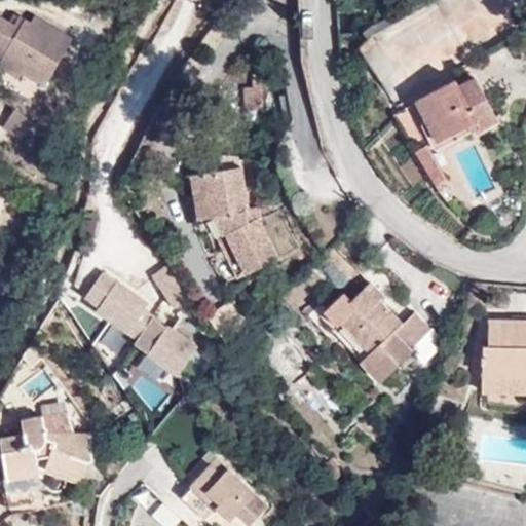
[(17,25),(23,15),(17,12),(12,22),(17,25)]
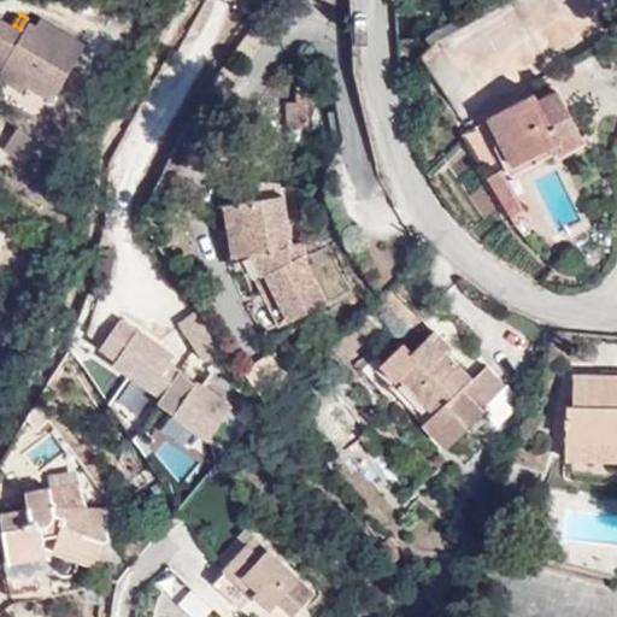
[(0,53),(9,59),(0,74),(25,89),(29,83),(56,98),(87,45),(43,19),(39,27),(27,18),(21,29),(15,25),(0,16),(0,53)]
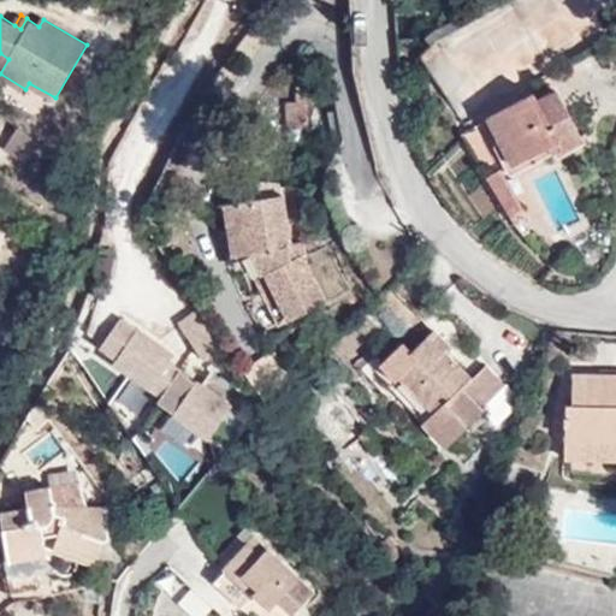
[(537,94),(491,119),(515,165),(557,142),(563,152),(585,140),(560,94),(543,104),(537,94)]
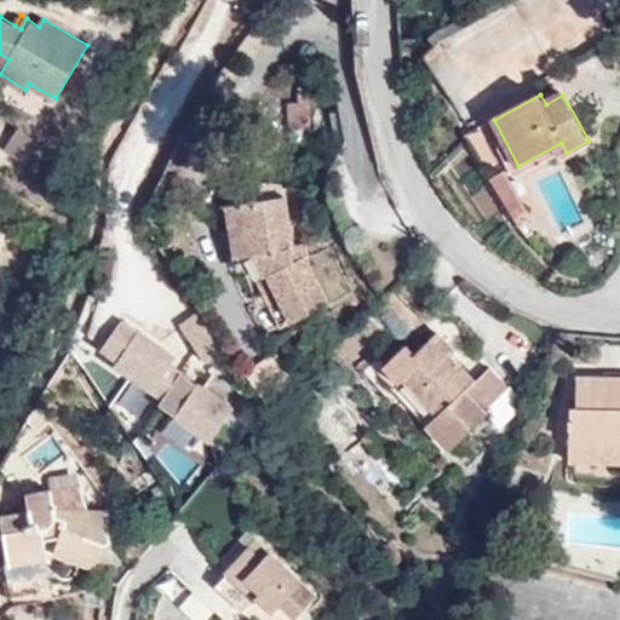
[(309,103),(288,103),(288,130),(309,130),(309,103)]
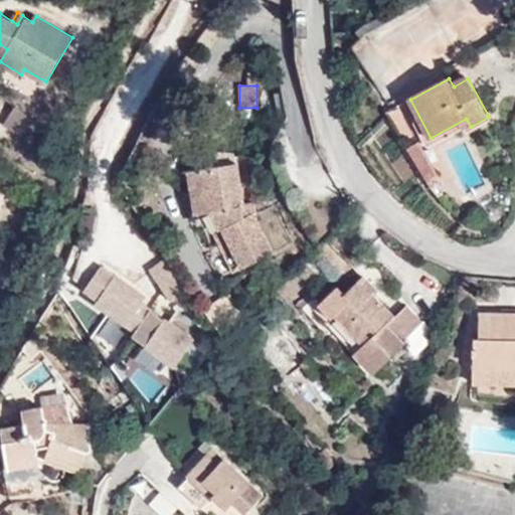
[(403,103),(388,111),(405,144),(420,136),(403,103)]
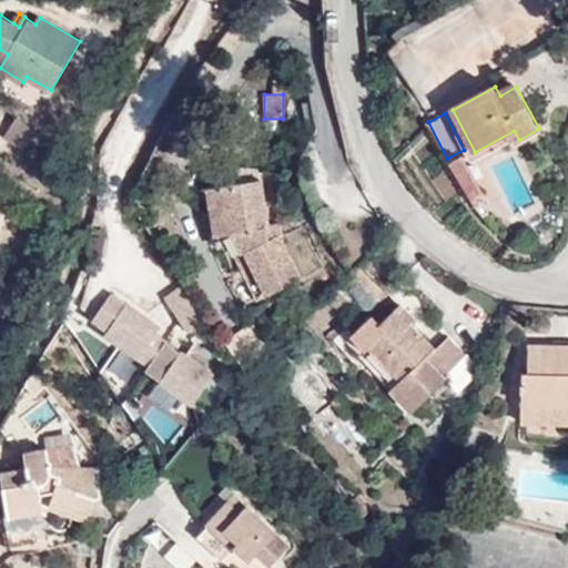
[(47,137),(18,118),(4,137),(33,155),(47,137)]
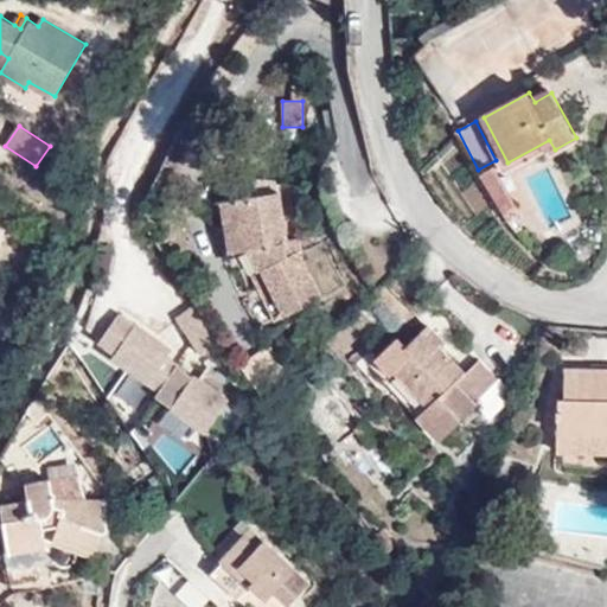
[(498,176),(485,184),(503,215),(518,206),(498,176)]
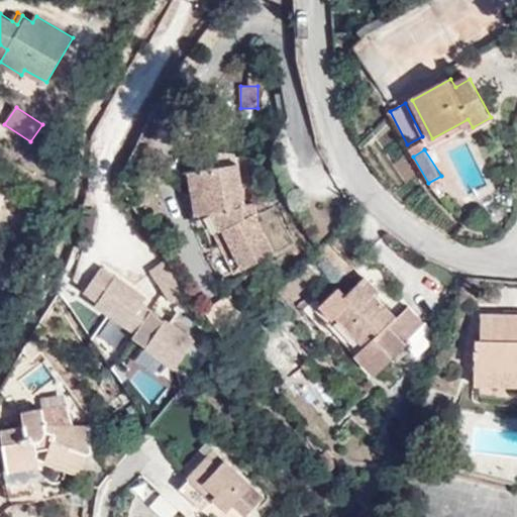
[(236,163),(188,171),(195,214),(205,213),(234,269),(272,251),(254,215),(257,213),(254,203),(243,204),(236,163)]
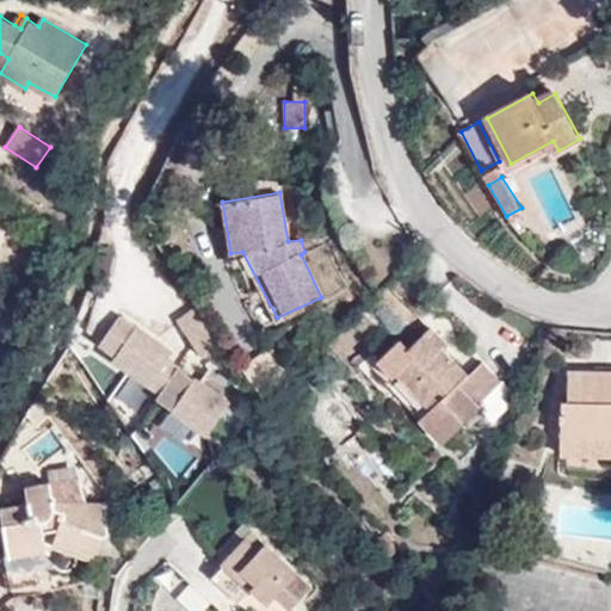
[(222,347),(198,314),(183,323),(207,358),(222,347)]
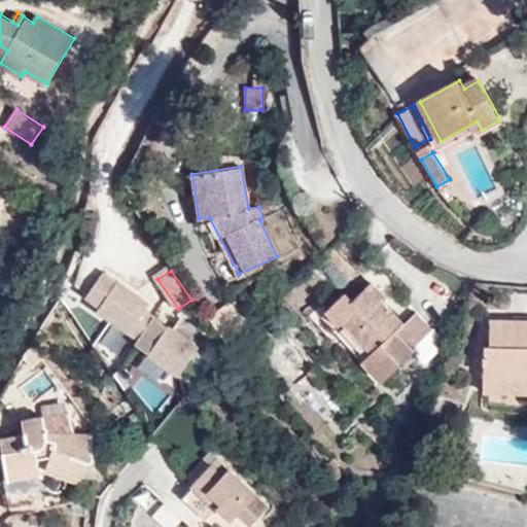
[(175,330),(147,311),(151,305),(105,272),(103,277),(163,362),(181,376),(200,349),(191,344),(196,339),(178,326),(175,330)]
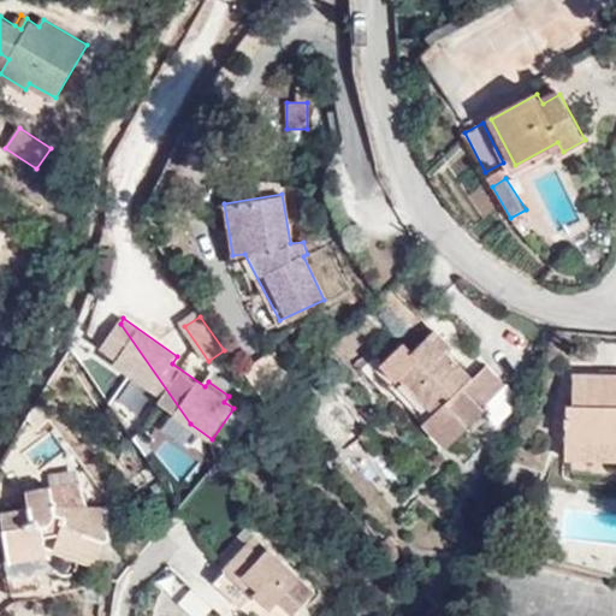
[(190,424),(120,324),(105,345),(120,356),(117,361),(167,397),(163,403),(190,424)]
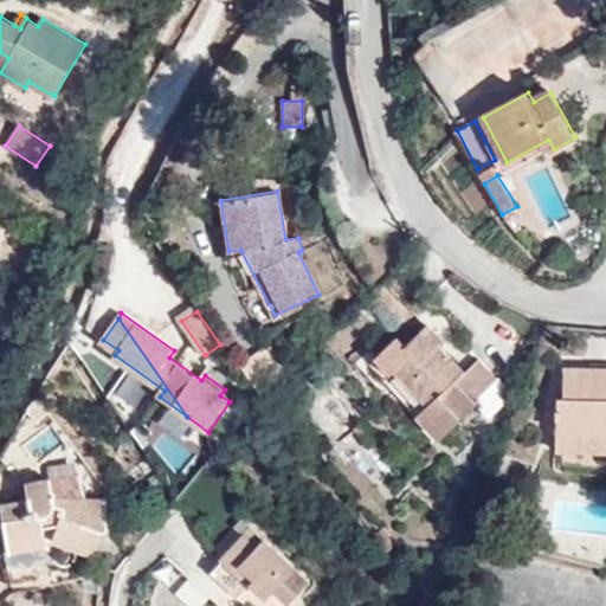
[(373,358),(388,375),(397,366),(427,404),(416,414),(437,437),(475,404),(469,397),(492,376),(478,359),(463,373),(437,346),(440,342),(426,327),(403,346),(397,337),(373,358)]
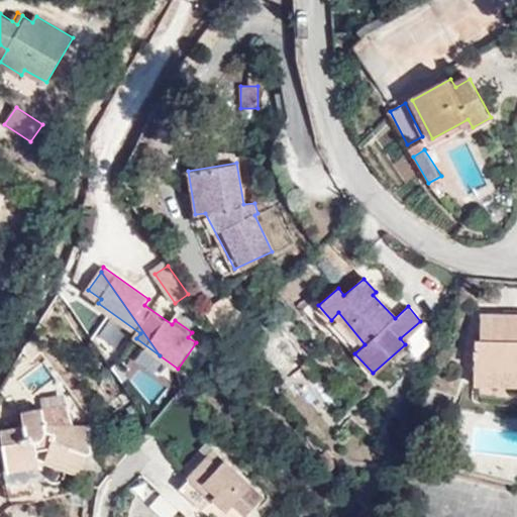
[(338,312),(331,320),(327,323),(354,353),(365,344),(338,312)]
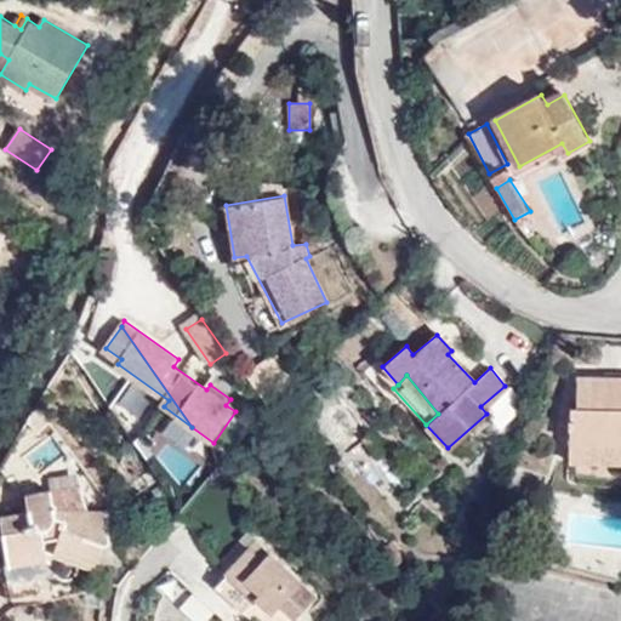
[(620,443),(620,377),(580,376),(579,405),(571,406),(571,443),(620,443)]
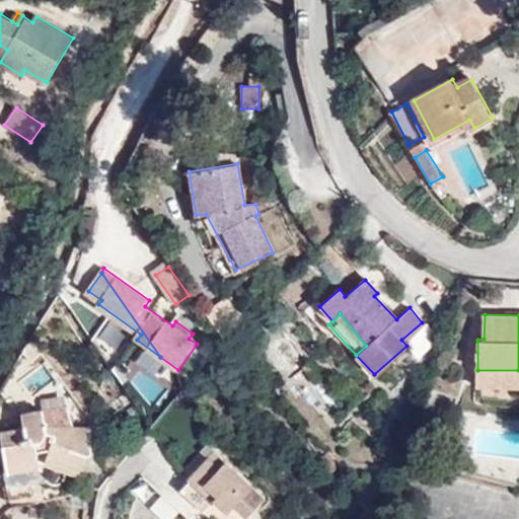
[(153,397),(168,368),(142,354),(127,384),(153,397)]
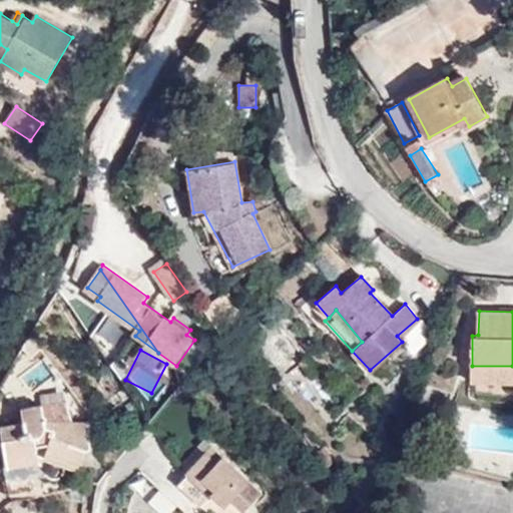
[(29,386),(50,373),(42,362),(22,375),(29,386)]
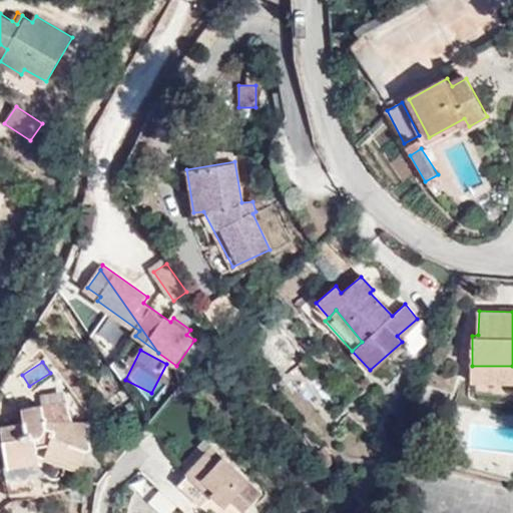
[(512,384),(512,366),(472,366),(471,383),(512,384)]
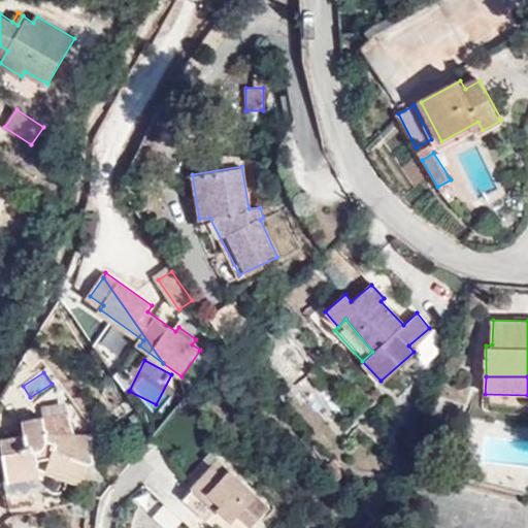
[(24,435),(2,439),(8,484),(39,477),(37,468),(89,484),(91,434),(43,433),(42,418),(22,421),(24,435)]
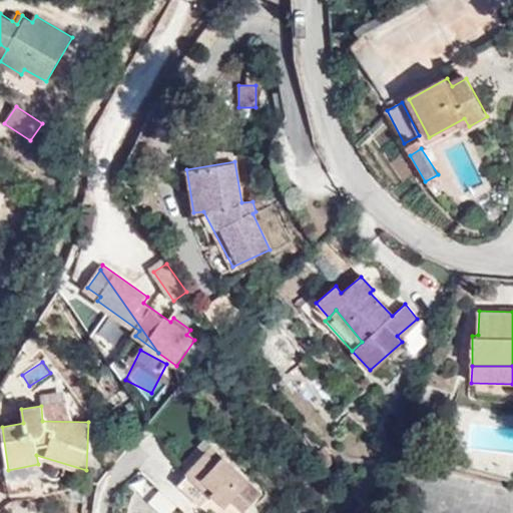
[(206,453),(213,447),(207,441),(200,448),(206,453)]
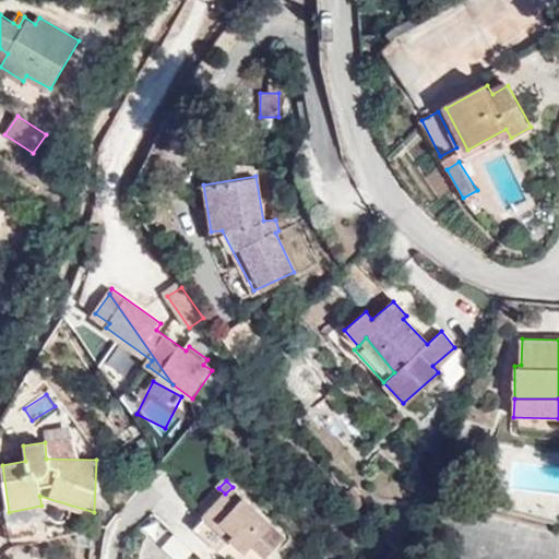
[(197,528),(222,552),(234,539),(248,552),(256,545),(269,557),(287,538),(233,487),(225,494),(205,514),(207,515),(197,528)]
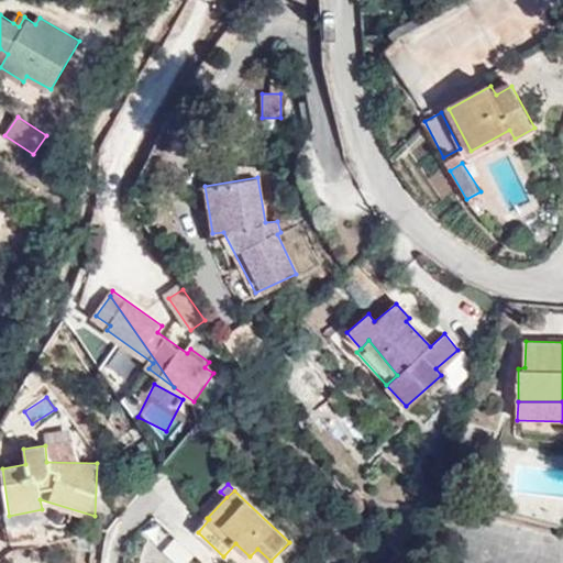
[(184,537),(164,545),(170,562),(187,562),(195,560),(184,537)]
